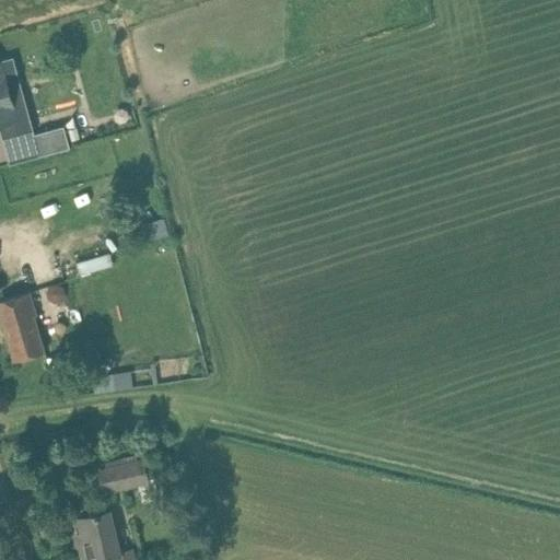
[(0,62),(0,121),(1,121),(4,137),(20,132),(1,62),(0,62)]
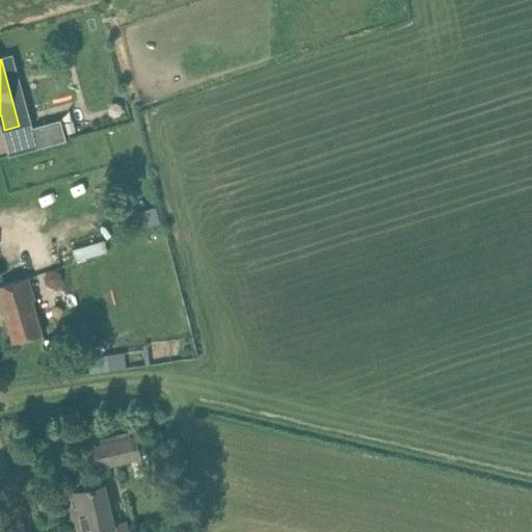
[(60,120),(33,127),(38,148),(65,140),(60,120)]
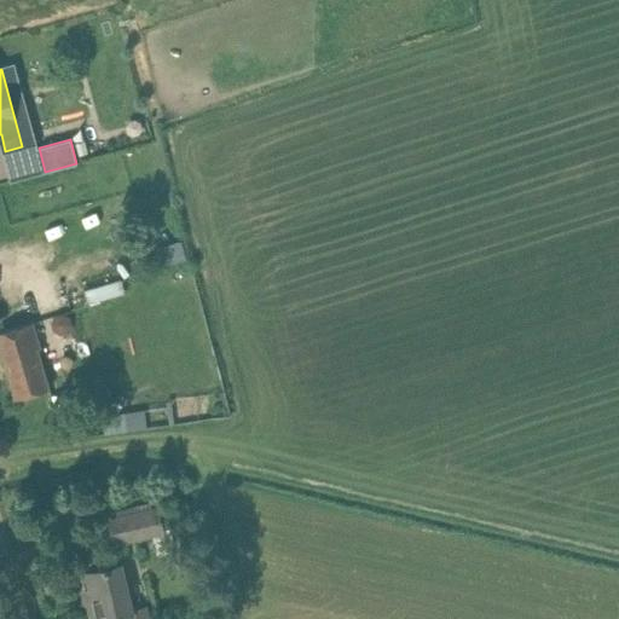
[(77,267),(108,262),(106,252),(75,256),(77,267)]
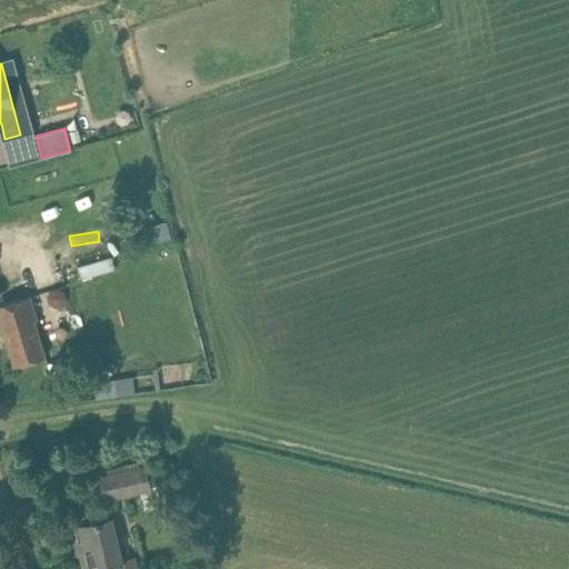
[(81,280),(116,267),(110,253),(76,267),(81,280)]
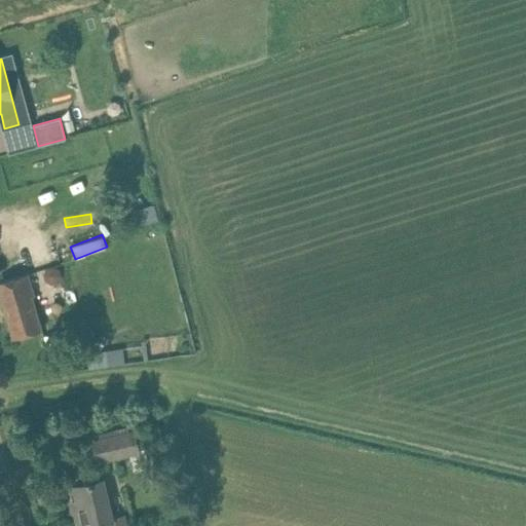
[(33,288),(29,272),(0,280),(0,294),(13,338),(42,330),(30,289),(33,288)]
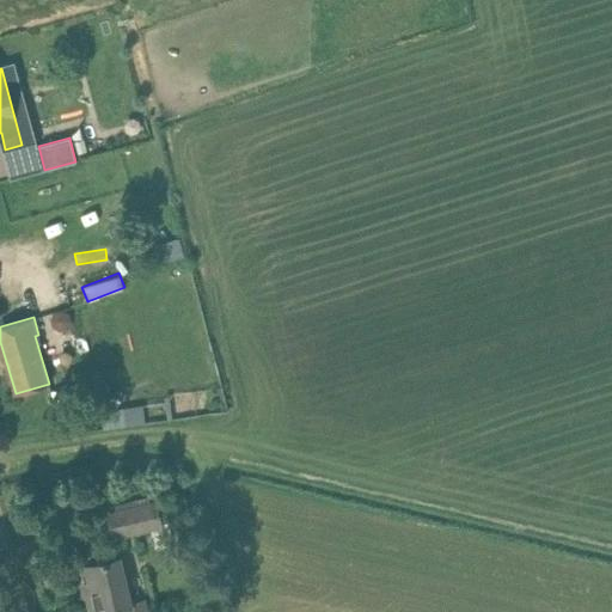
[(157,500),(150,502),(148,495),(130,500),(133,507),(105,513),(111,539),(151,530),(157,552),(175,548),(169,522),(163,524),(157,500)]
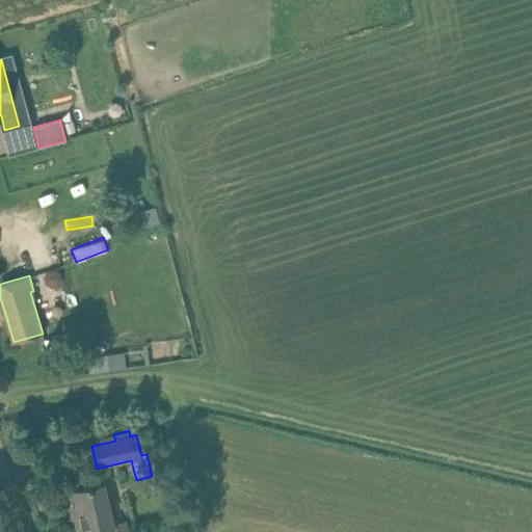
[(75,519),(77,531),(130,531),(127,520),(113,523),(104,485),(74,493),(80,517),(75,519)]
